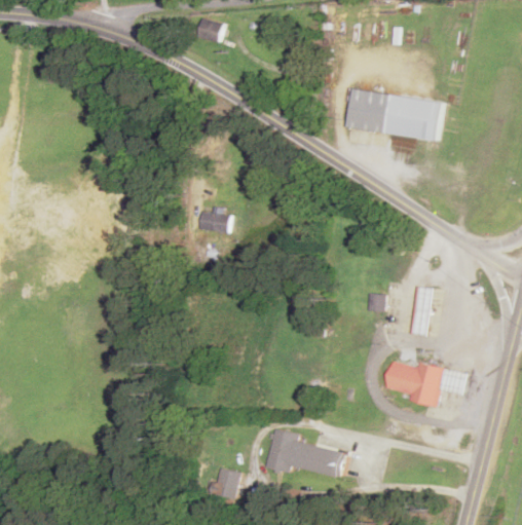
[(224,25),(202,17),(196,37),(218,44),(224,25)]
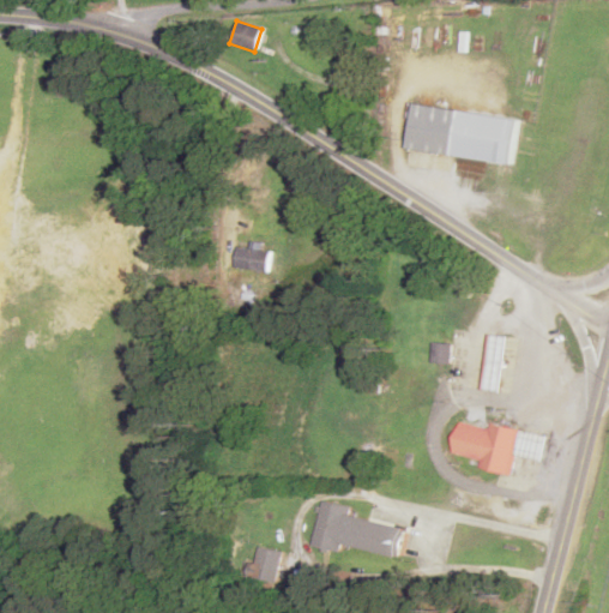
[(404,149),(508,166),(514,120),(410,103),(404,149)]
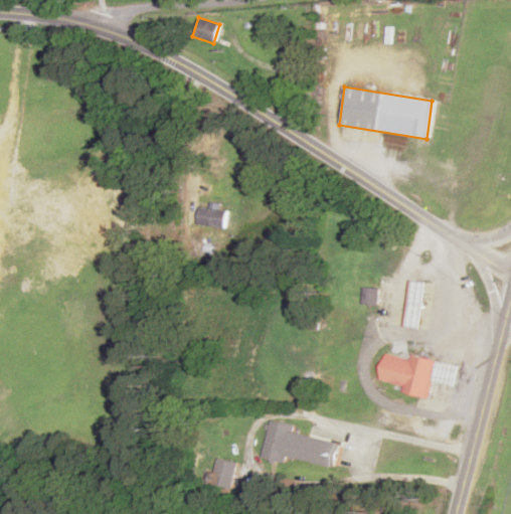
[(423,283),(407,281),(402,327),(418,328),(423,283)]
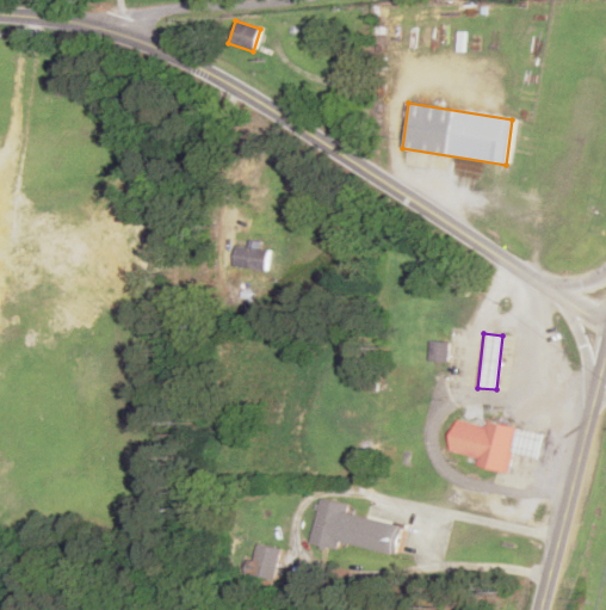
[(444,362),(445,343),(427,342),(427,361),(444,362)]
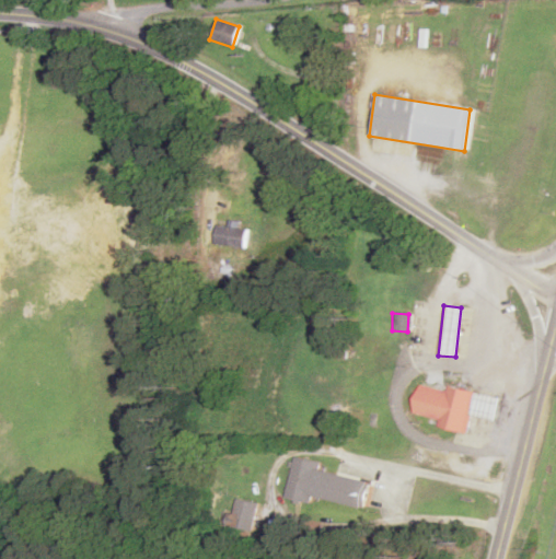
[(497,397),(444,386),(443,391),(416,385),(408,419),(464,430),(467,415),(491,420),(497,397)]
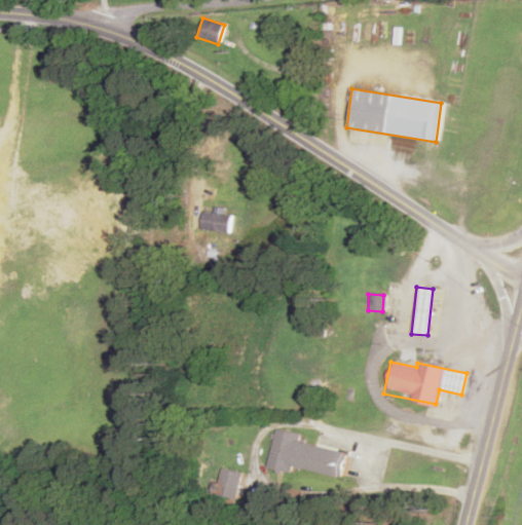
[(278,427),(268,466),(293,473),(295,464),(342,477),(348,451),(301,440),(303,434),(278,427)]
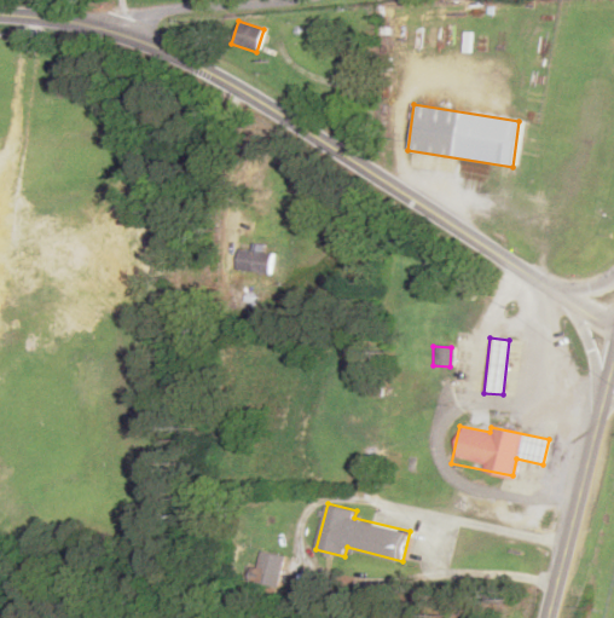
[(282,560),(262,554),(254,581),(273,587),(282,560)]
